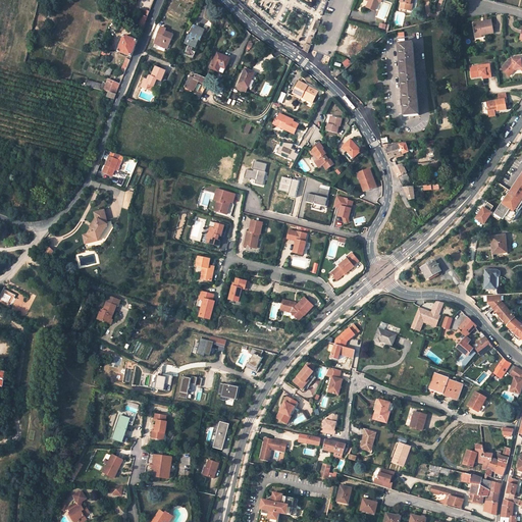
[(381,0),(368,0),(367,6),(375,9),(379,1),(380,1),(381,0)]
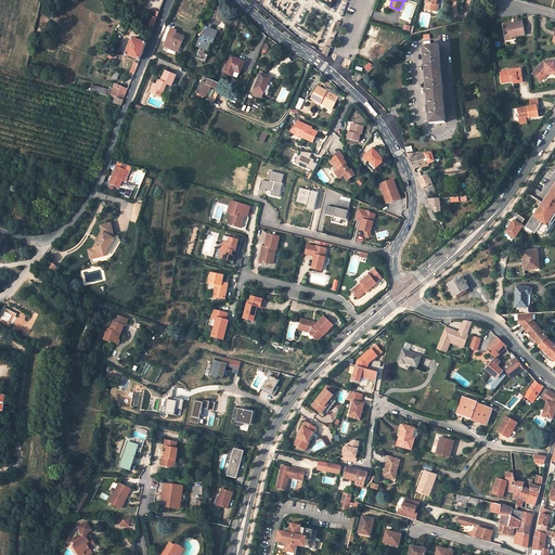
[(426,0),(426,2),(427,2),(426,9),(437,11),(438,5),(437,4),(437,0),(426,0)]
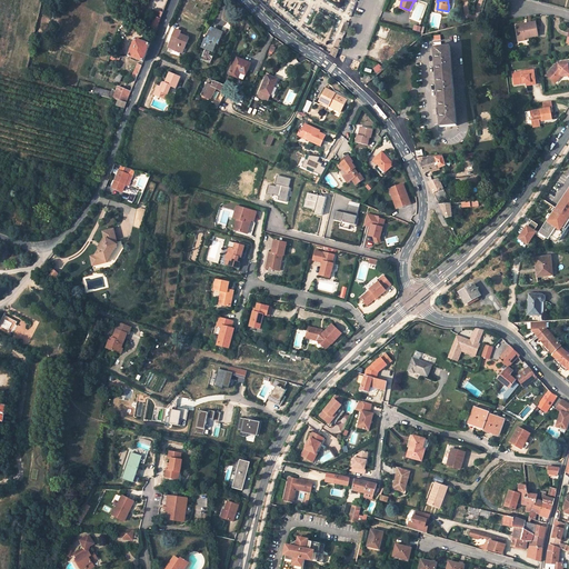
[(160,19),(156,18),(150,30),(152,31),(150,35),(153,37),(160,19)]
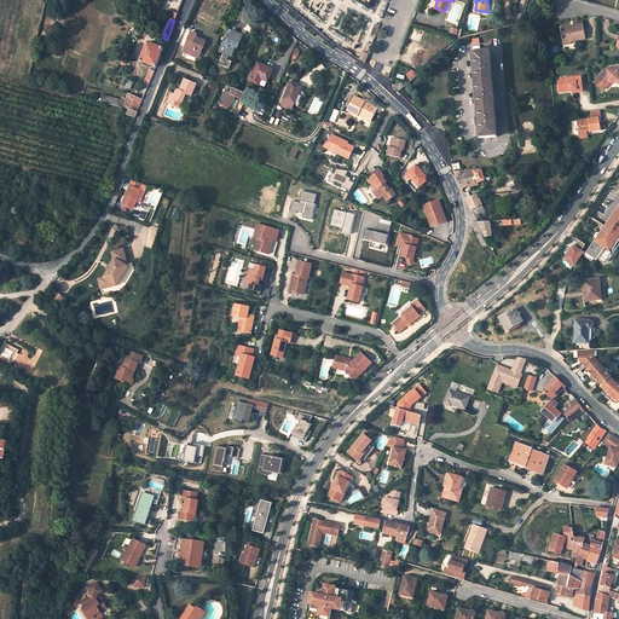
[(583,24),(561,28),(563,44),(571,42),(585,40),(583,24)]
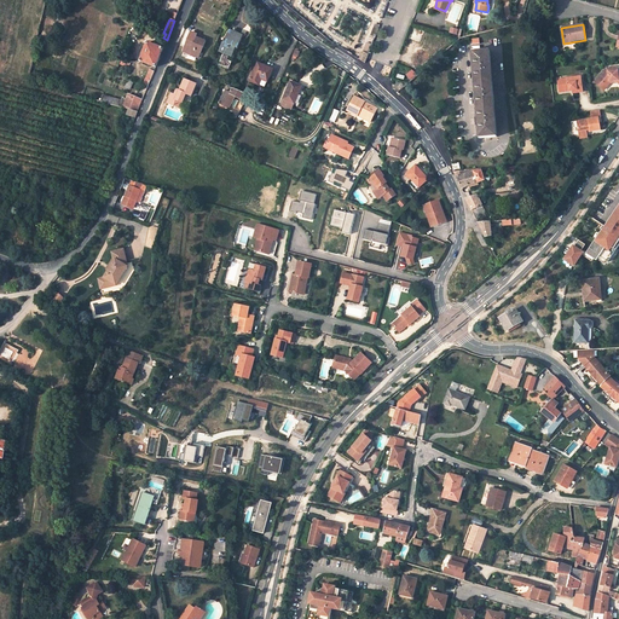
[(129,34),(139,38),(143,30),(132,25),(129,34)]
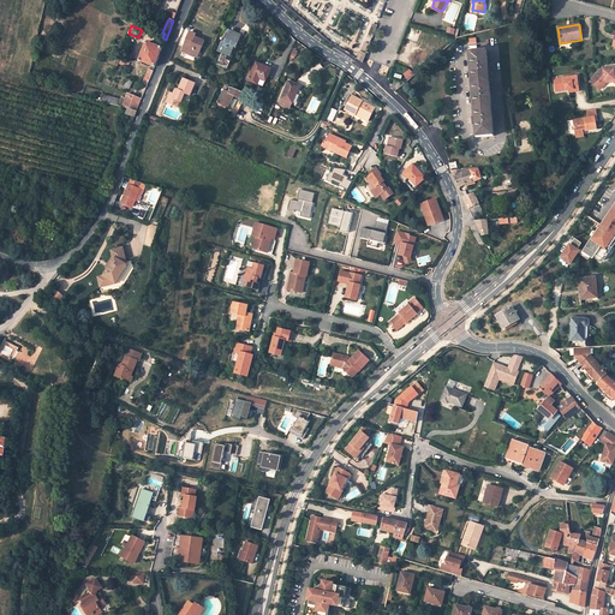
[(240,36),(230,31),(225,42),(224,41),(219,51),(222,52),(219,60),(228,65),(230,61),(226,60),(228,54),(231,57),(234,46),(237,46),(240,36)]
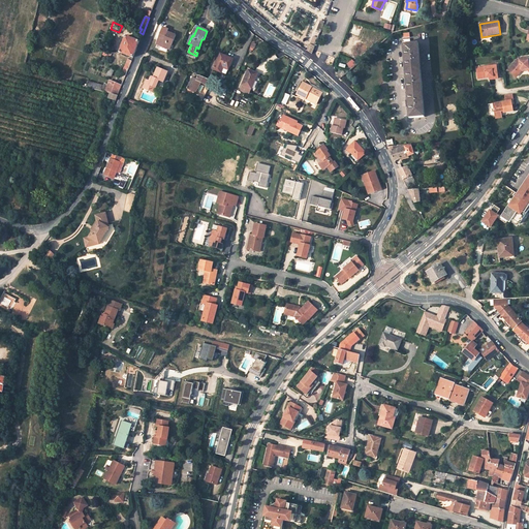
[(177,32),(168,29),(165,36),(161,34),(157,43),(169,50),(177,32)]
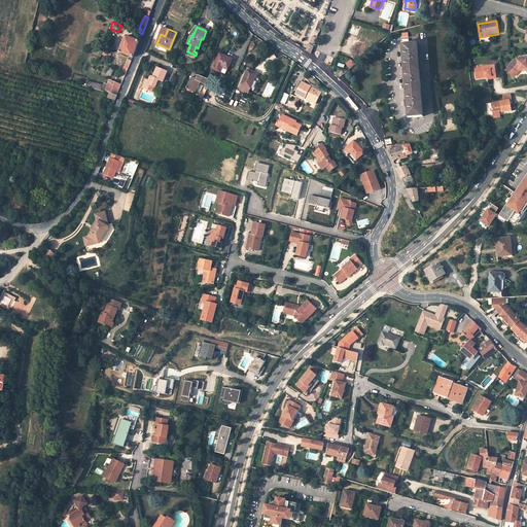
[(314,33),(310,44),(314,45),(318,34),(314,33)]
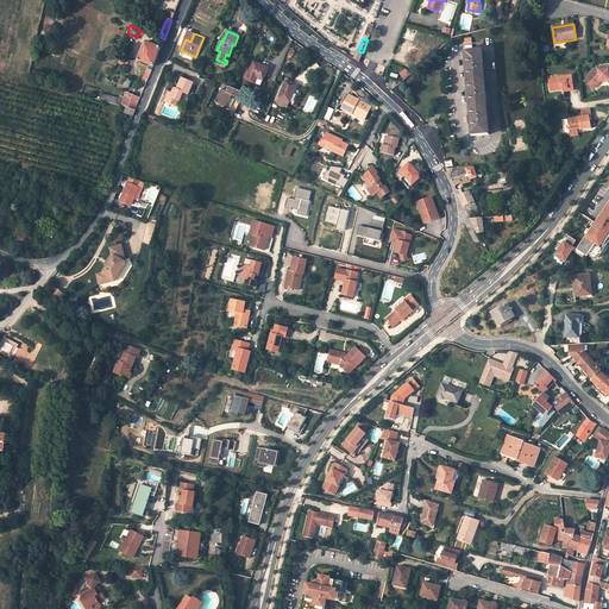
[(161,48),(145,42),(138,61),(154,67),(161,48)]
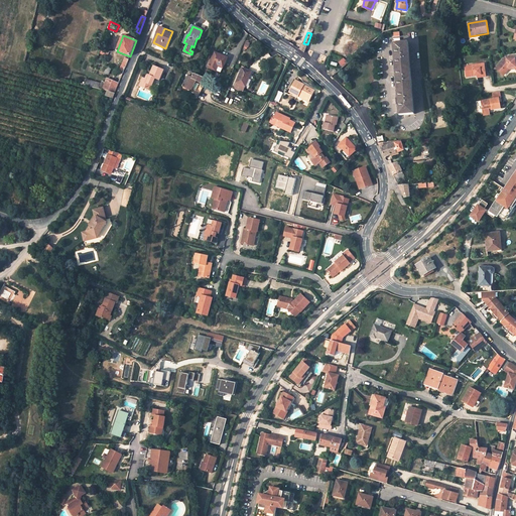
[(399,38),(394,38),(394,43),(393,43),(394,57),(396,80),(398,101),(399,116),(414,114),(408,41),(400,42),(399,38)]
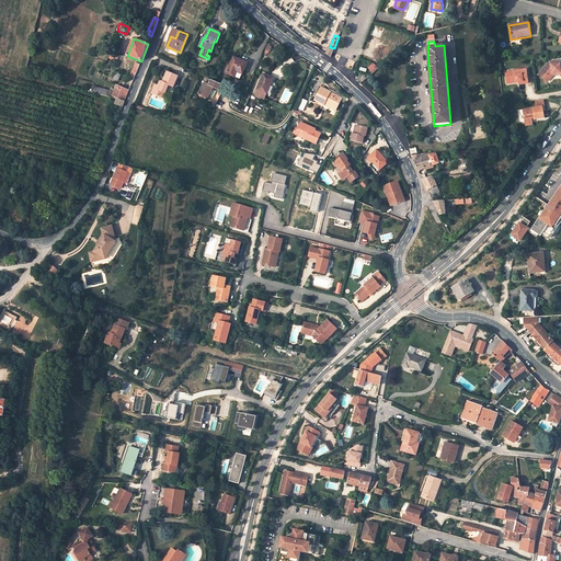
[(248,63),(233,57),(227,73),(240,79),(248,63)]
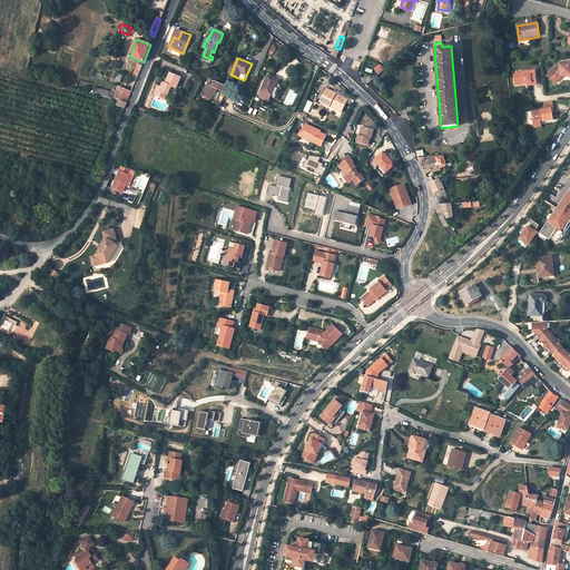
[(143,66),(138,64),(131,79),(129,86),(134,88),(143,66)]
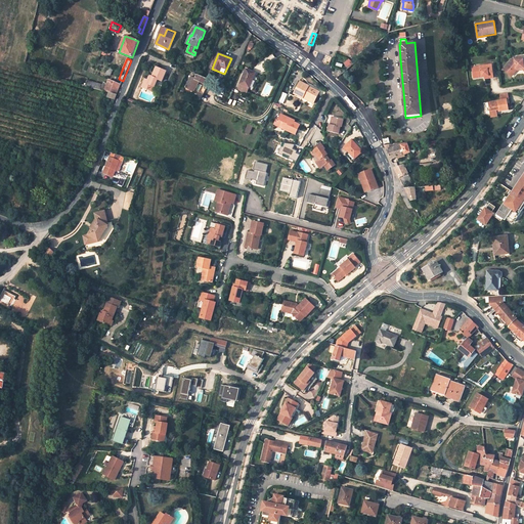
[(513,58),(504,70),(508,74),(510,71),(513,73),(516,69),(523,69),(523,68),(523,58),(523,60),(518,60),(515,60),(513,58)]
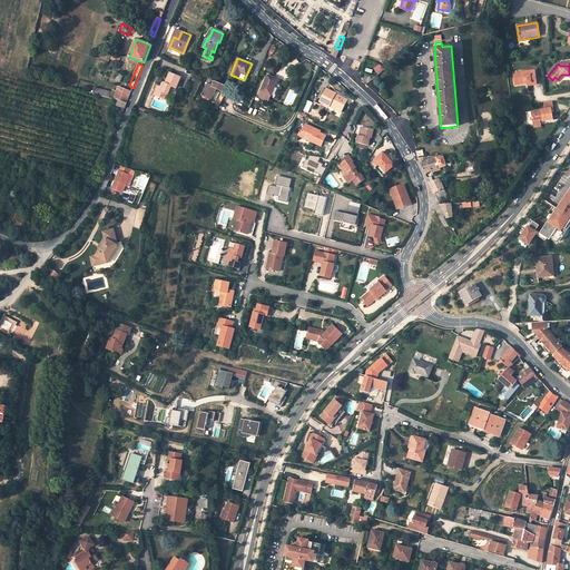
[(528,86),(537,85),(534,70),(513,74),(514,85),(527,84),(528,86)]
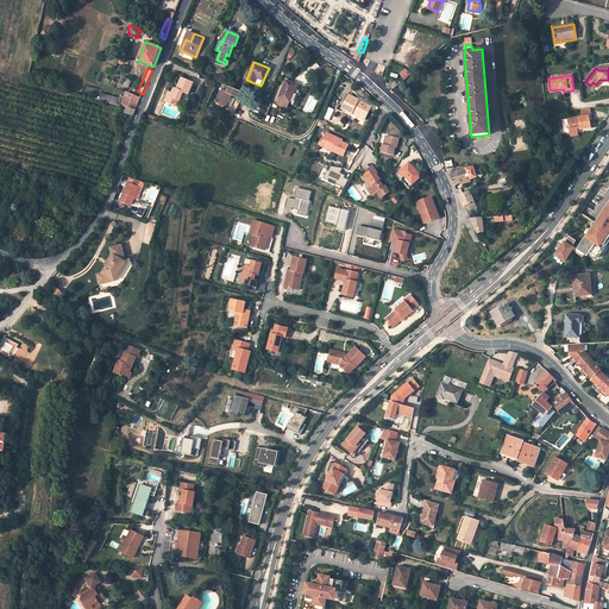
[(194,83),(182,79),(177,89),(174,88),(171,94),(169,93),(165,102),(177,107),(183,93),(188,95),(194,83)]
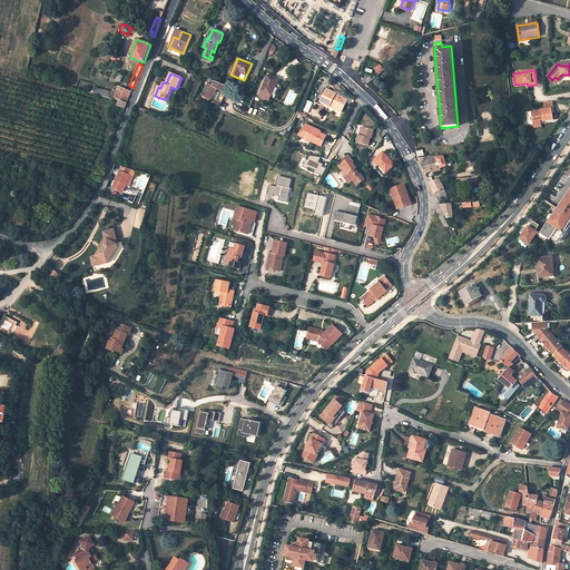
[(569,74),(569,75),(561,75),(558,79),(556,82),(557,84),(562,76),(569,76),(569,74)]
